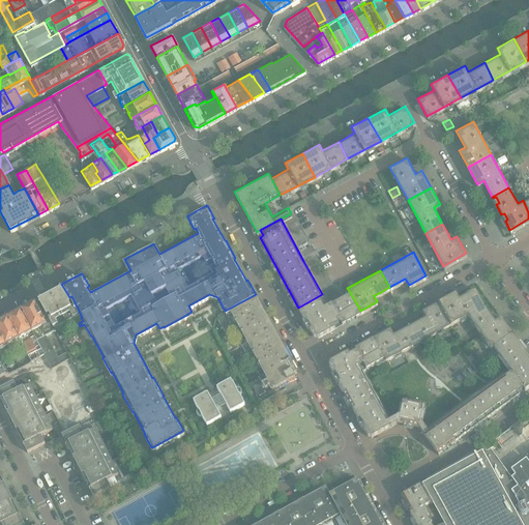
[(79,311),(71,296),(69,297),(61,284),(50,290),(65,318),(79,311)]
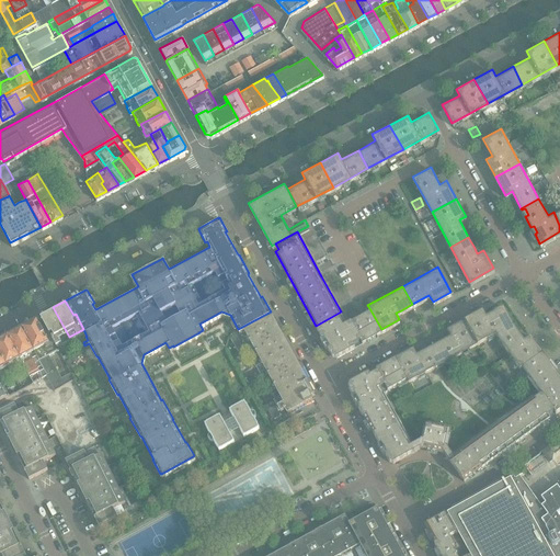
[(512,321),(502,304),(500,305),(504,311),(498,315),(494,308),(486,313),(482,307),(464,316),(477,341),(492,332),(492,333),(494,332),(495,333),(512,321)]
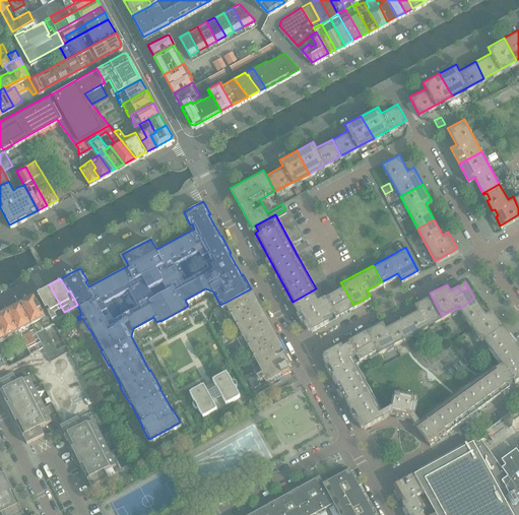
[(64,312),(49,284),(37,291),(52,319),(64,312)]
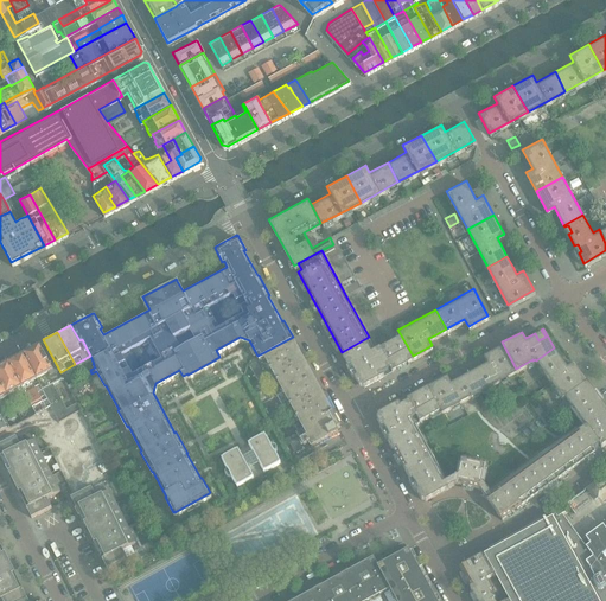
[(413,356),(400,333),(374,346),(369,337),(342,352),(353,375),(358,382),(362,383),(363,383),(383,372),(381,369),(386,366),(389,364),(390,368),(413,356)]
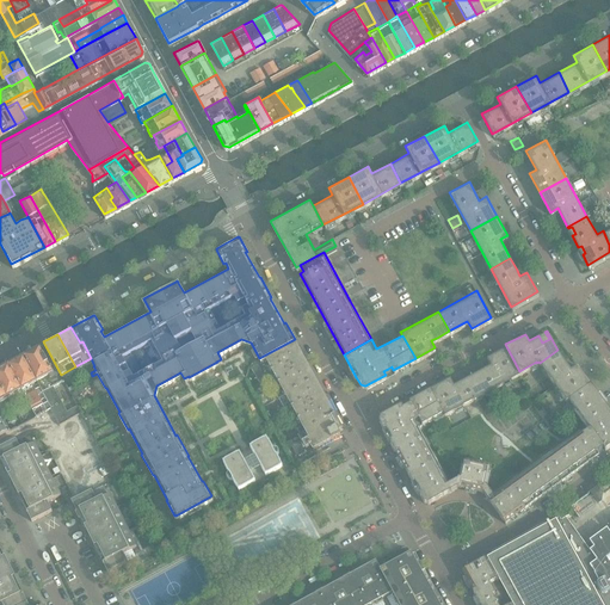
[(258,378),(252,382),(263,401),(278,394),(313,376),(303,358),(301,356),(303,355),(295,339),(259,358),(250,363),(258,378)]
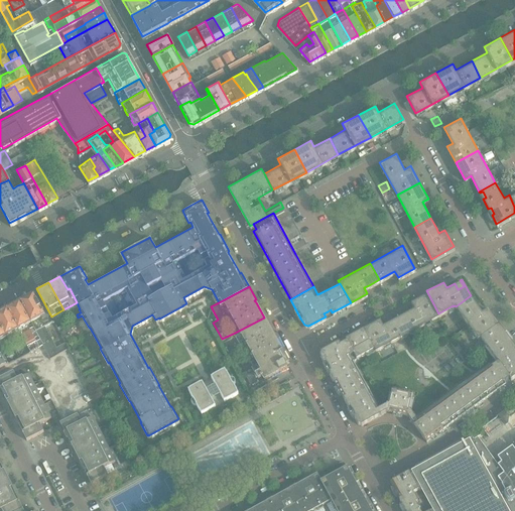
[(44,323),(52,318),(51,316),(36,288),(19,298),(35,328),(41,342),(47,351),(46,352),(48,355),(57,350),(65,346),(68,345),(65,339),(55,344),(44,323)]
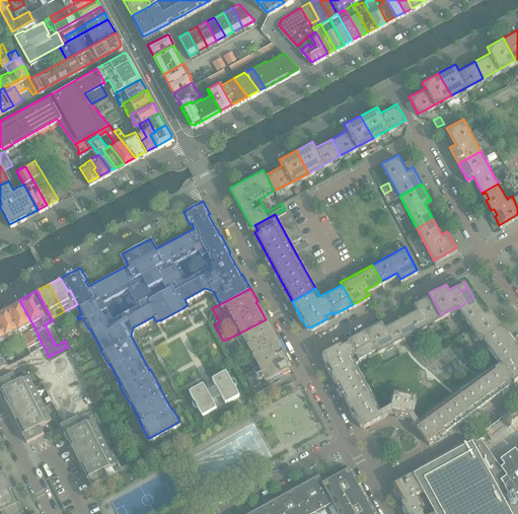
[(442,315),(441,315),(429,292),(413,301),(416,307),(400,315),(410,333),(419,327),(421,326),(439,316),(440,316),(442,315)]
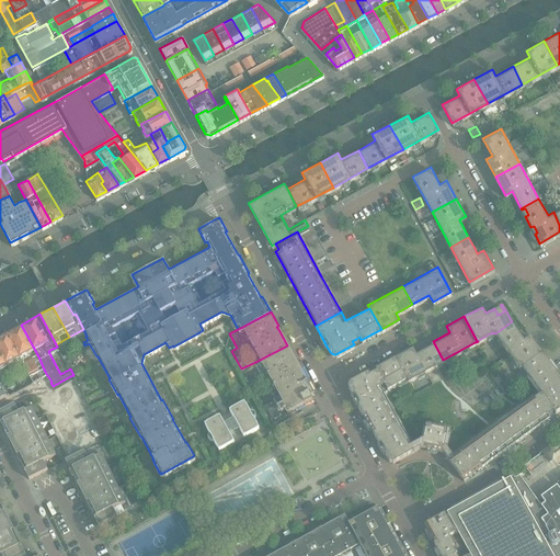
[(541,350),(537,343),(529,332),(524,337),(512,321),(495,333),(517,364),(516,364),(517,365),(518,365),(518,366),(522,364),(541,350)]
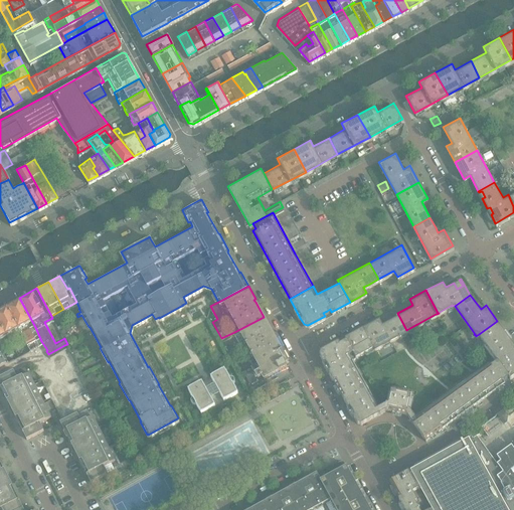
[(35,327),(19,298),(7,304),(18,325),(21,331),(15,334),(24,351),(32,347),(31,346),(41,341),(35,327)]
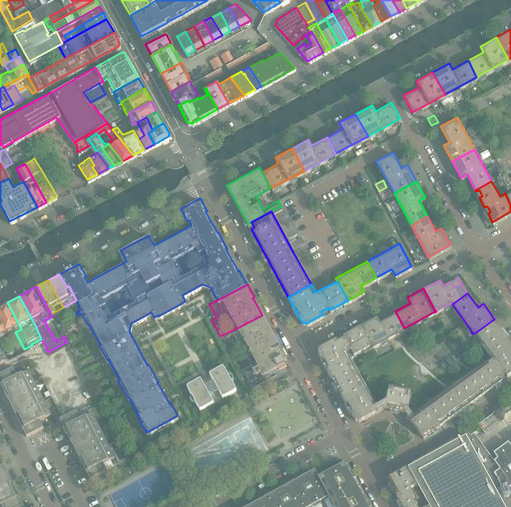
[(18,323),(7,302),(0,306),(0,318),(6,329),(18,323)]
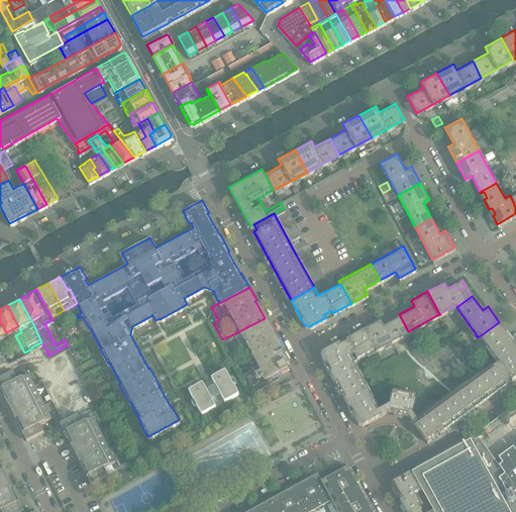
[(408,331),(399,314),(383,323),(380,317),(364,326),(374,346),(375,348),(376,348),(377,348),(378,348),(378,347),(408,331)]
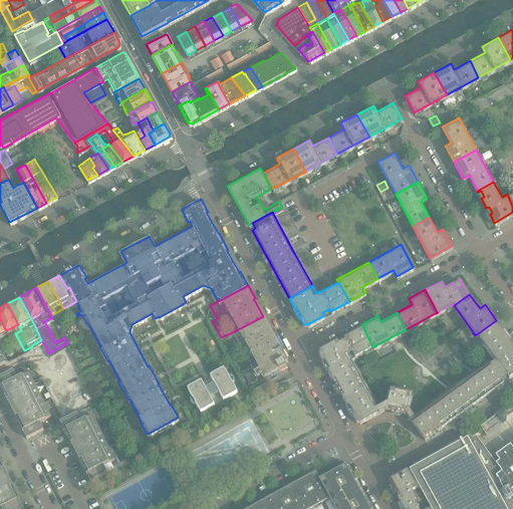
[(58,326),(75,317),(73,313),(56,322),(58,326)]
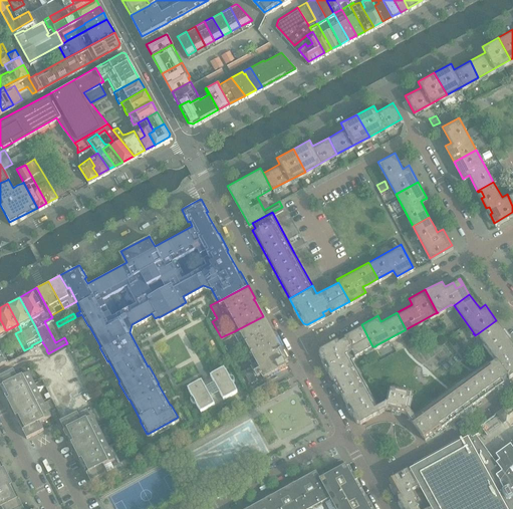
[(279,345),(263,316),(234,331),(233,332),(235,334),(238,340),(242,346),(243,346),(248,354),(247,355),(250,361),(279,345)]
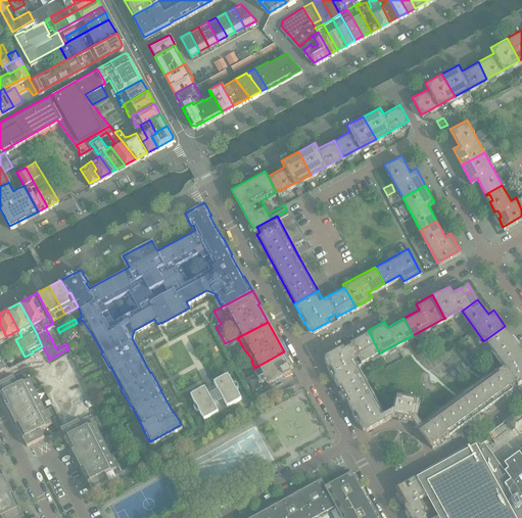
[(521,349),(511,333),(508,335),(503,329),(506,327),(505,326),(486,339),(504,364),(499,368),(510,383),(515,380),(517,382),(521,377),(521,349)]
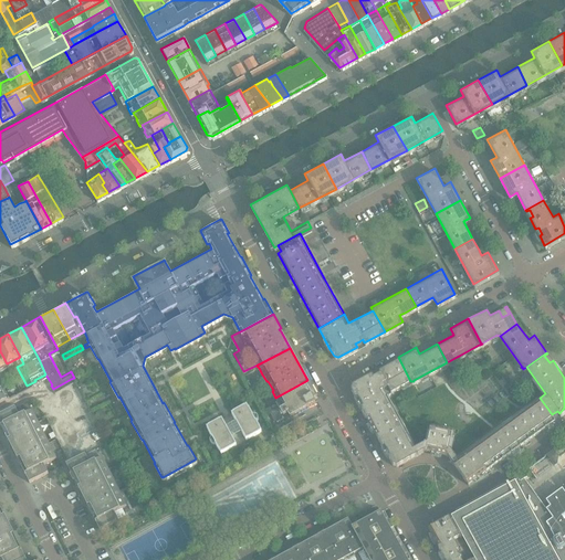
[(387,391),(409,379),(398,357),(378,368),(379,370),(373,374),(370,371),(352,382),(351,387),(361,404),(387,391)]
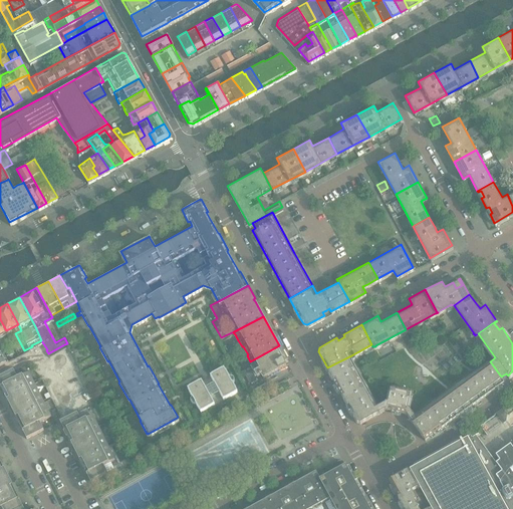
[(4,358),(17,351),(12,343),(0,349),(0,361),(5,359),(4,358)]
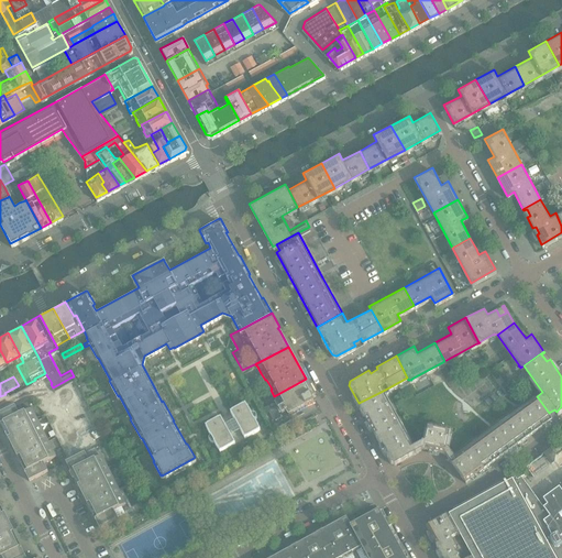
[(315,395),(312,392),(315,392),(307,378),(306,379),(274,396),(274,397),(265,403),(274,417),(304,401),(304,402),(312,397),(315,395)]
